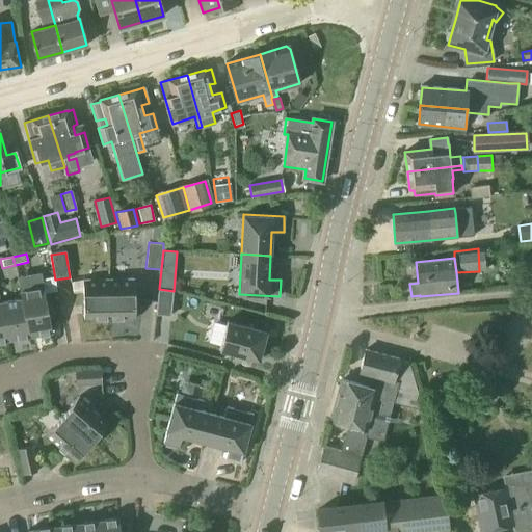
[(110,319),(109,280),(83,281),(84,320),(110,319)]
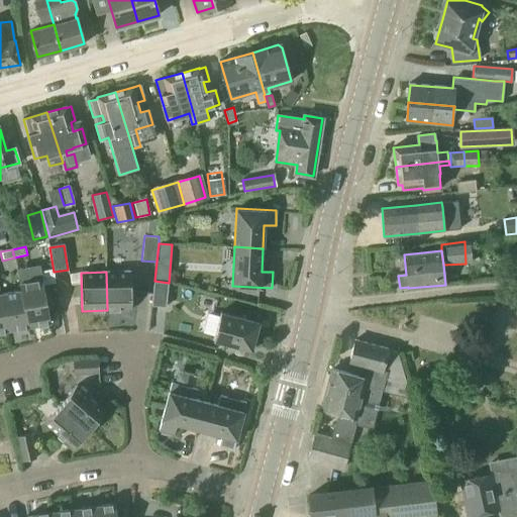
[(106,272),(107,310),(132,310),(131,272),(106,272)]
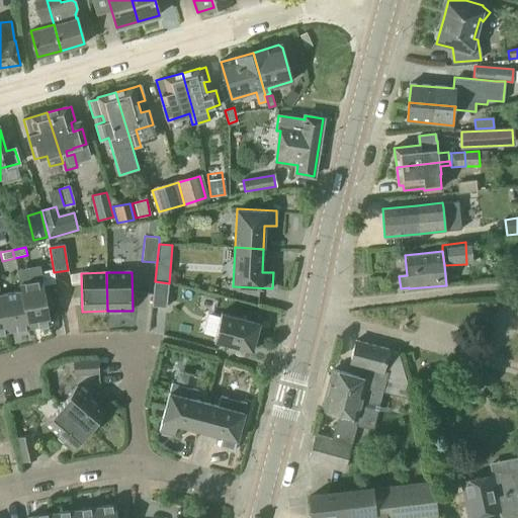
[(21,291),(28,328),(51,324),(42,280),(20,284),(21,291)]
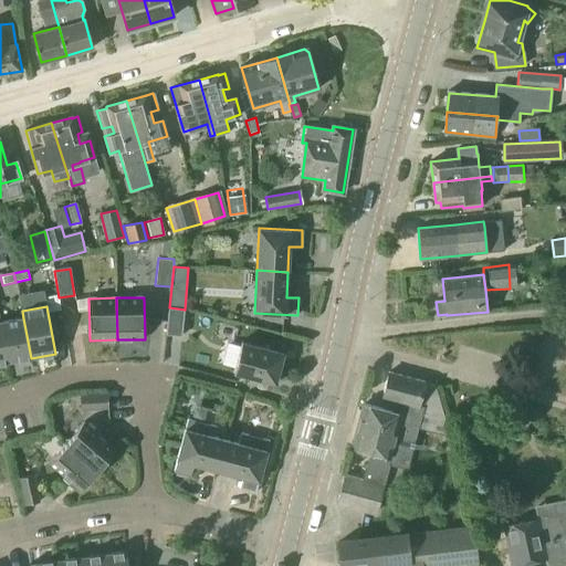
[(166,335),(182,336),(185,310),(169,307),(166,335)]
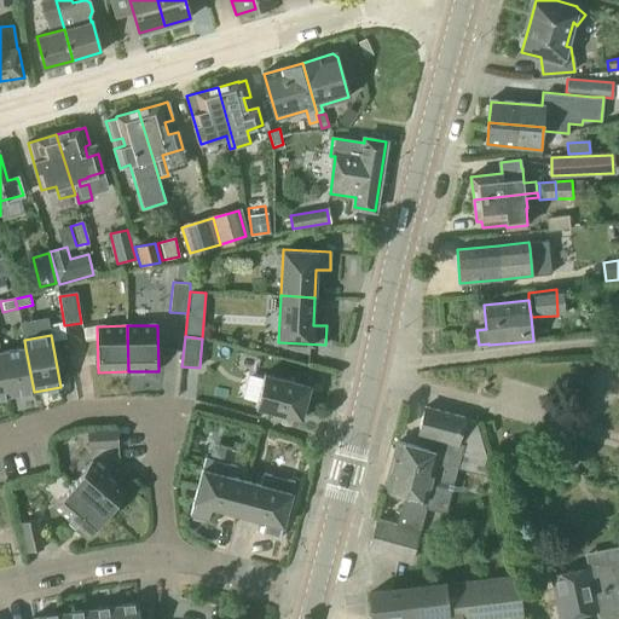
[(0,353),(9,397),(34,392),(25,348),(0,353)]
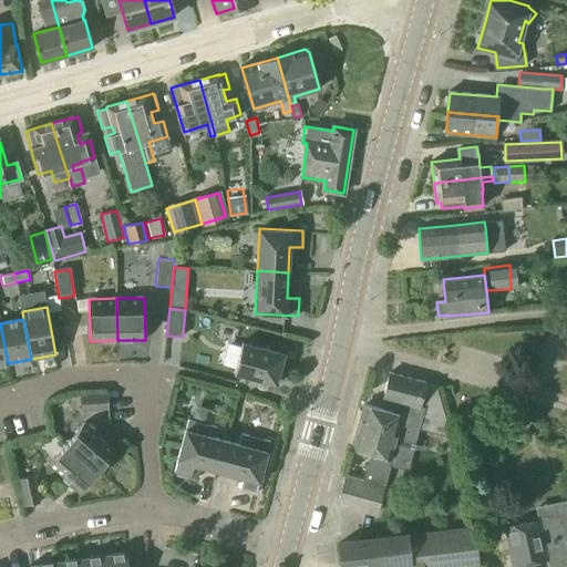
[(244,342),(235,373),(276,384),(284,353),(244,342)]
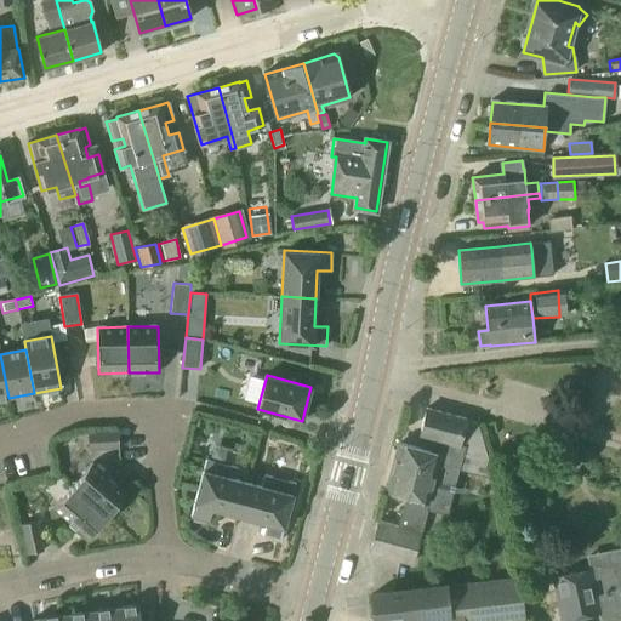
[(439,454),(460,460),(465,445),(460,444),(466,419),(427,409),(420,434),(443,442),(439,454)]
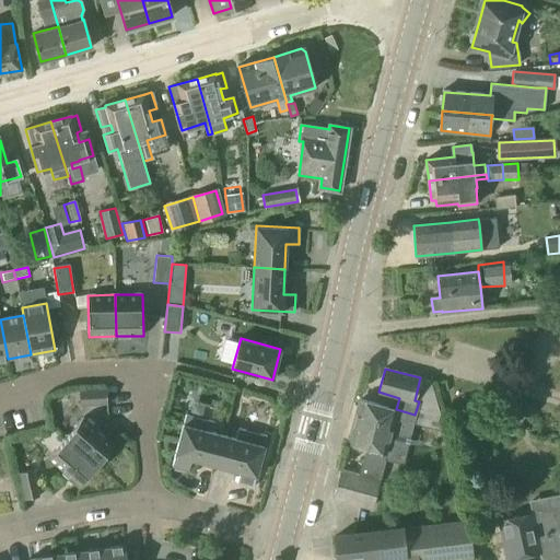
[(80,391),(81,407),(107,405),(106,388),(80,391)]
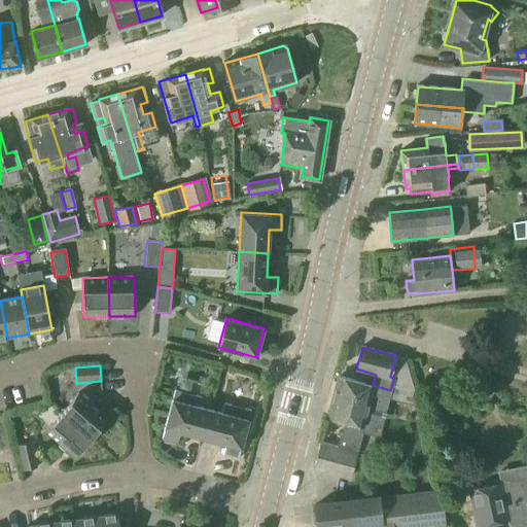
[(339,447),(356,452),(361,431),(379,435),(390,390),(373,385),(340,377),(328,416),(345,420),(339,447)]
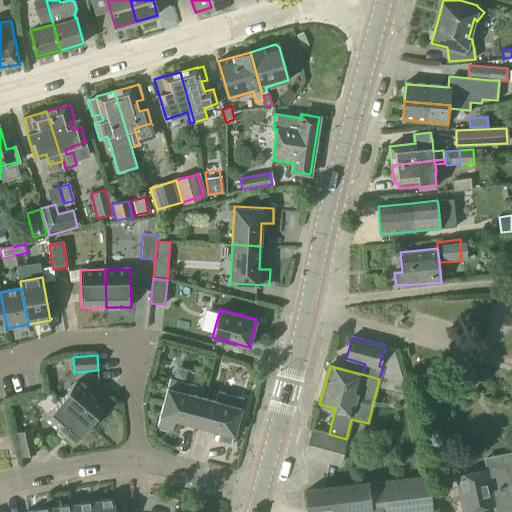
[(197,425),(204,398),(193,395),(195,387),(169,380),(157,426),(172,430),(175,419),(197,425)]
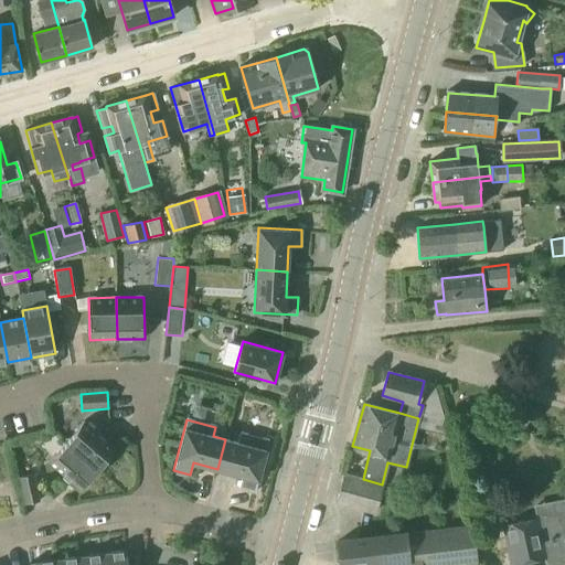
[(65,443),(97,469),(116,449),(84,422),(65,443)]
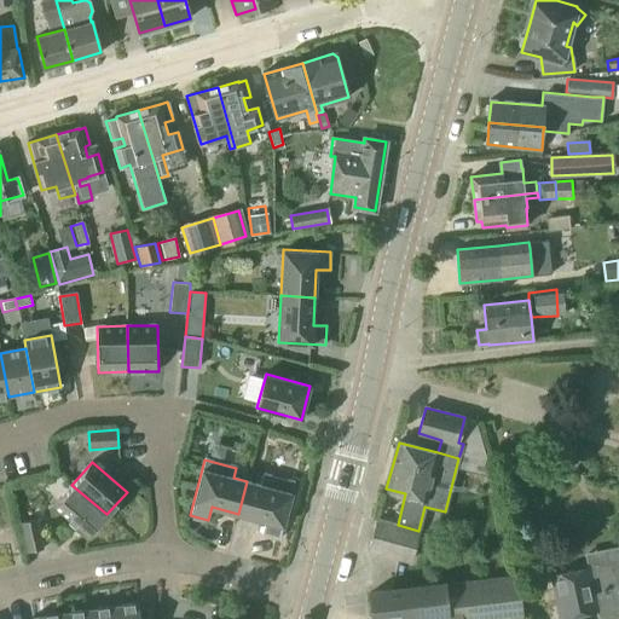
[(262,534),(279,539),(295,482),(264,474),(261,485),(247,481),(238,514),(265,521),(262,534)]
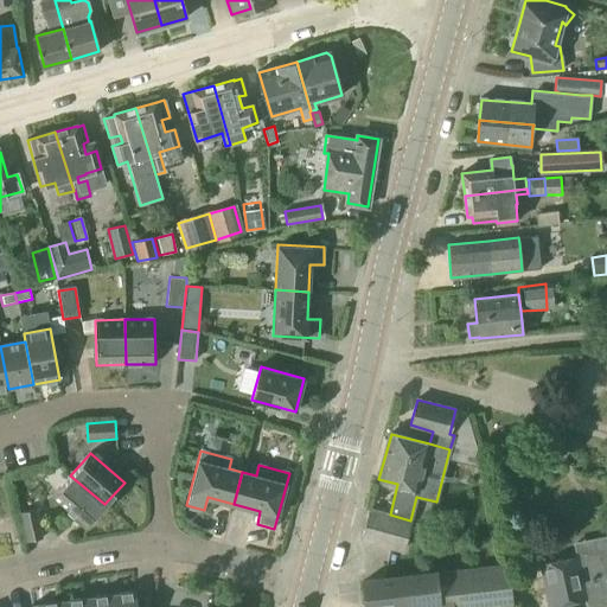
[(104,504),(70,475),(51,498),(85,526),(104,504)]
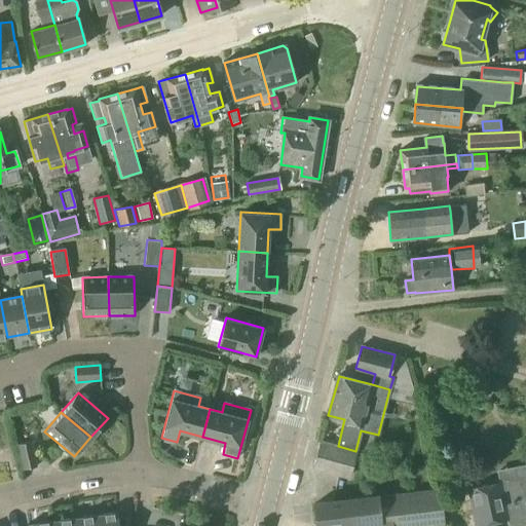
[(17,445),(23,470),(37,466),(32,442),(17,445)]
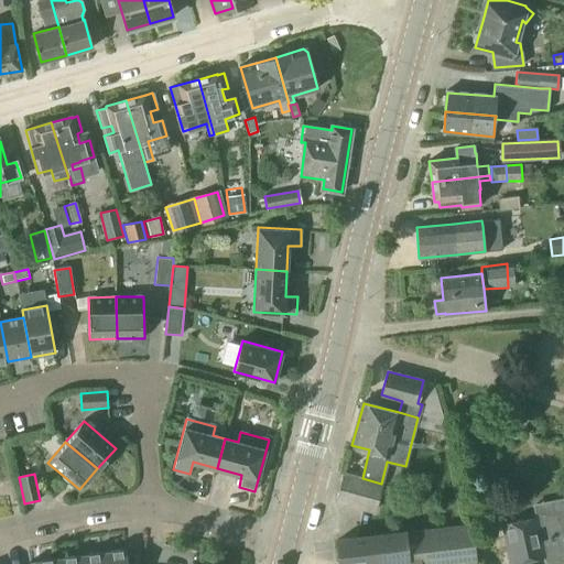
[(381,484),(362,478),(344,474),(337,501),(373,511),(381,484)]
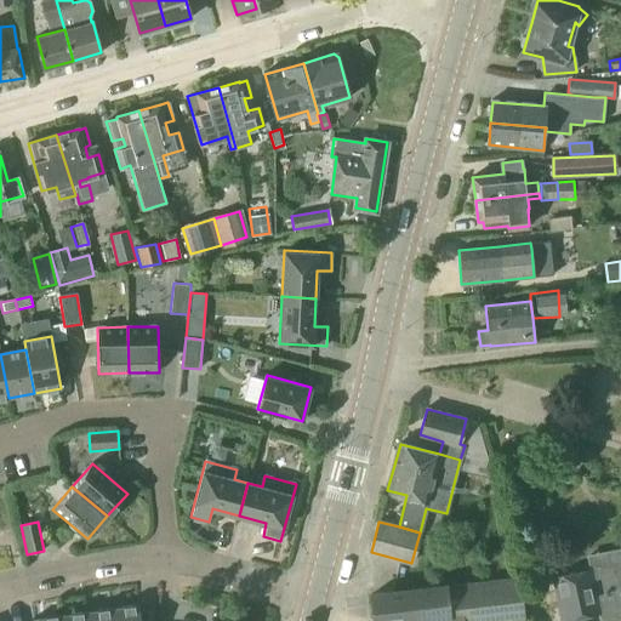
[(620,592),(615,564),(553,577),(562,620),(598,613),(599,620),(620,620),(620,592)]
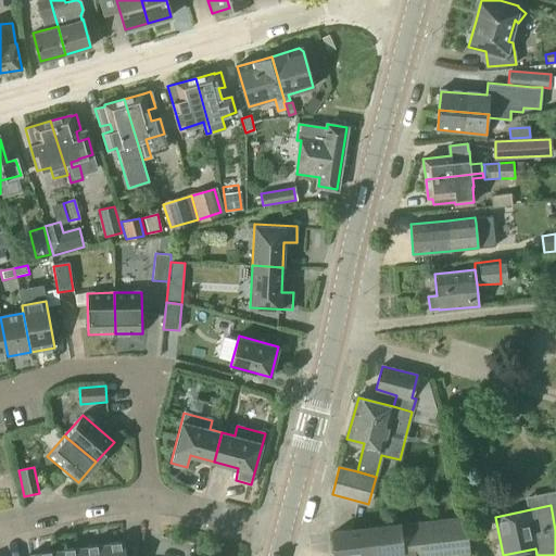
[(332,532),(335,555),(364,555),(391,553),(391,555),(460,555),(470,555),(466,517),(399,525),(332,532)]
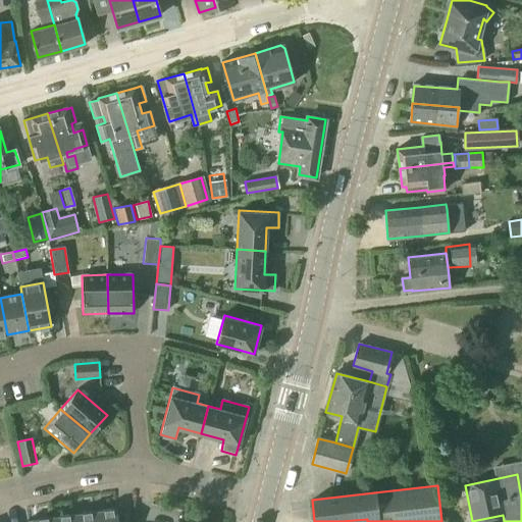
[(94,512),(95,521),(117,521),(116,509),(94,512)]
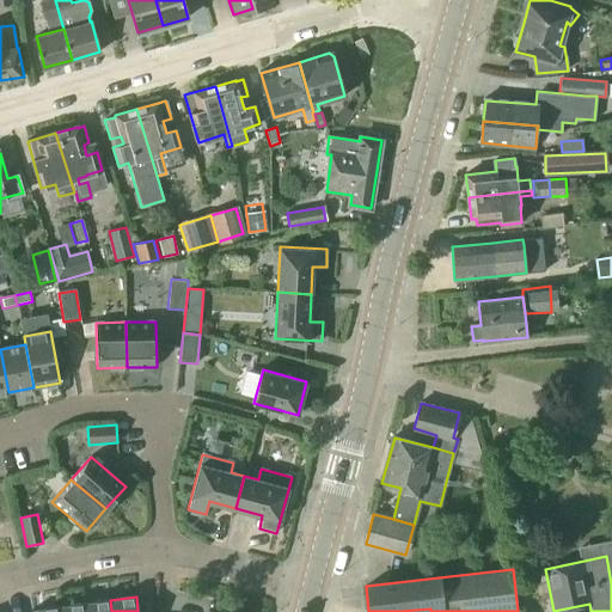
[(85,604),(85,611),(111,611),(110,600),(85,604)]
